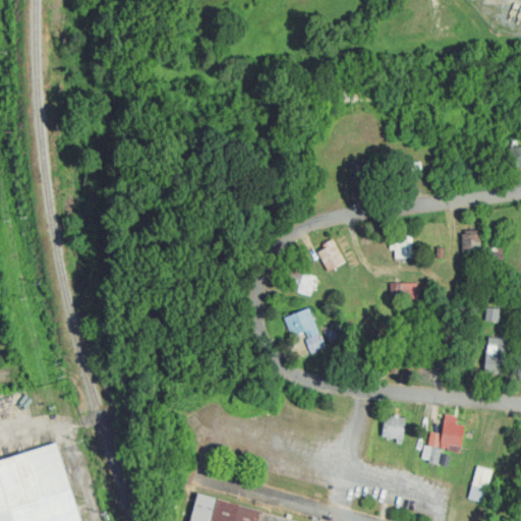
[(520,146),(520,166),(513,168),(509,149),(520,146)]
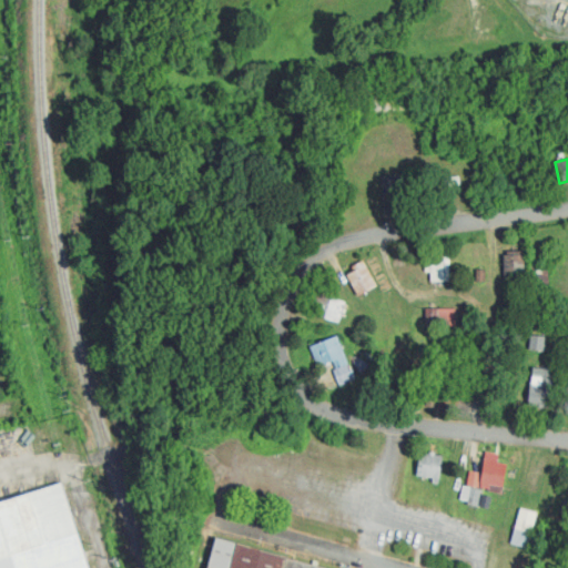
[(503,256),(504,281),(524,281),(523,255),(503,256)]
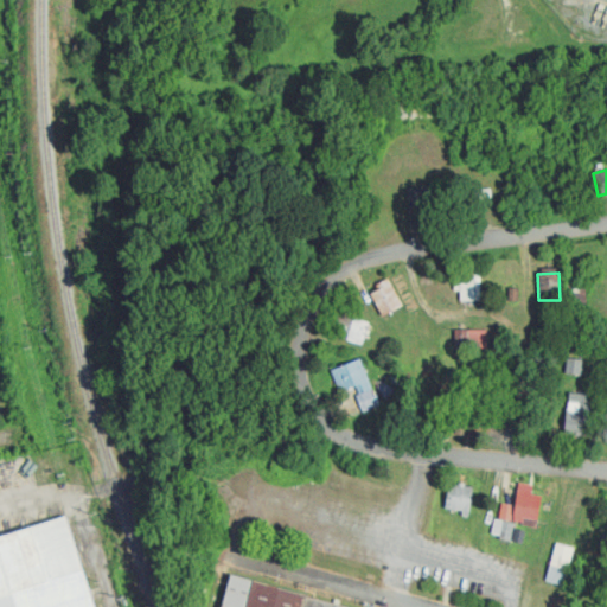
[(479,275),(479,300),(465,300),(465,275),(479,275)]
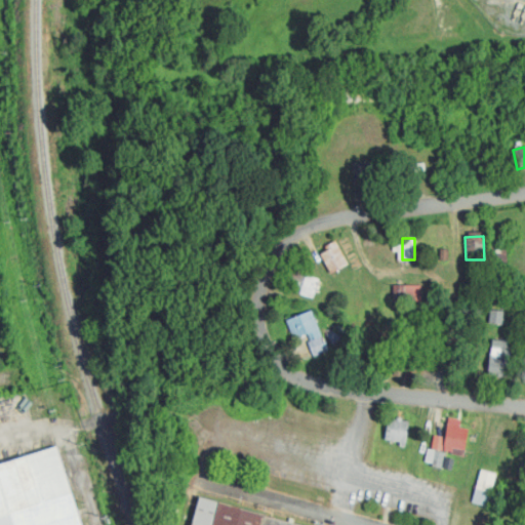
[(320,254),(330,274),(348,265),(337,245),(320,254)]
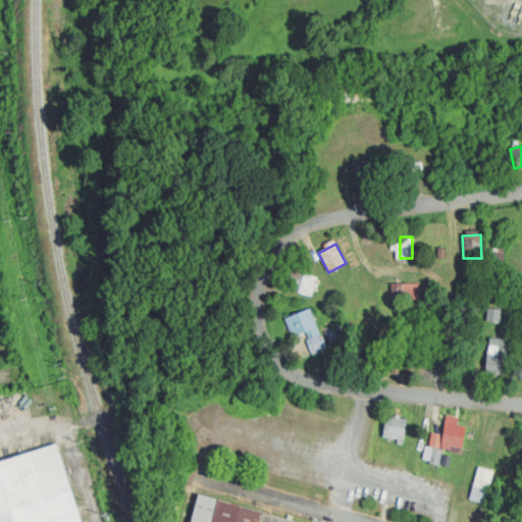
[(316,277),(310,296),(290,290),(290,286),(285,285),(290,272),(295,273),(296,271),(316,277)]
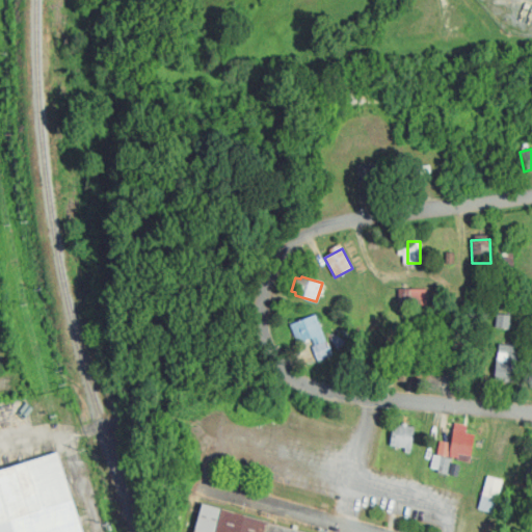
[(510,327),(511,313),(498,312),(497,327),(510,327)]
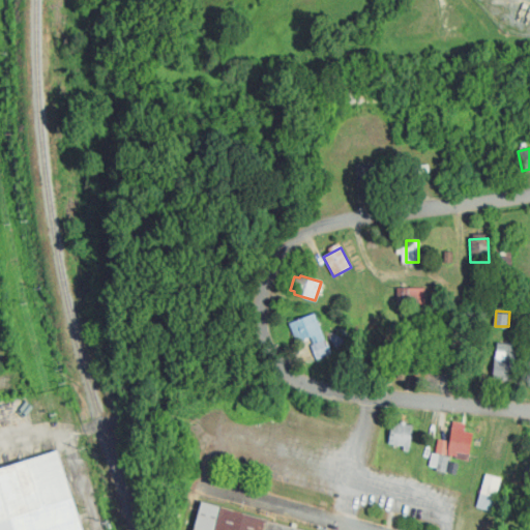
[(311,316),(317,334),(300,340),(294,321),(311,316)]
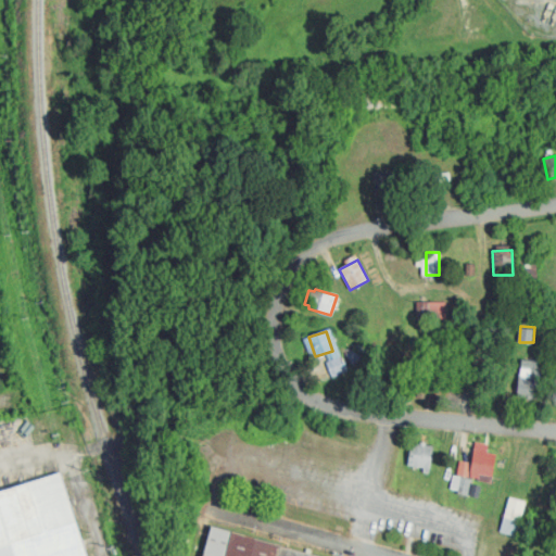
[(352,363),(366,355),(361,343),(346,350),(352,363)]
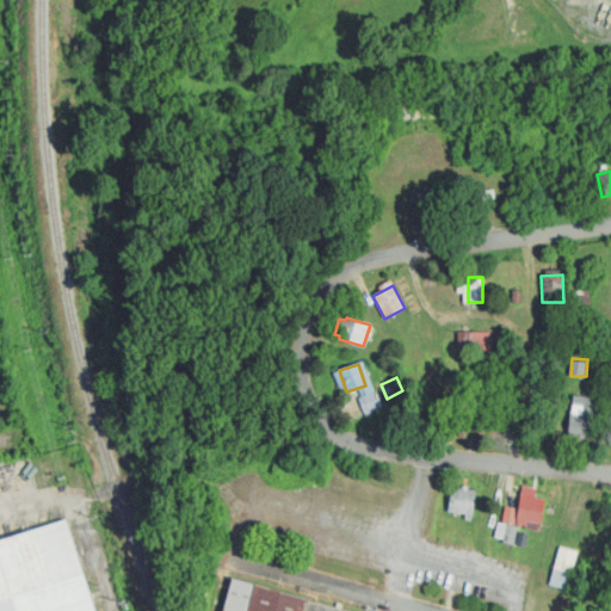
[(593,396),(591,429),(597,430),(597,438),(591,437),(591,439),(567,437),(568,417),(580,417),(580,406),(572,406),(572,395),(593,396)]
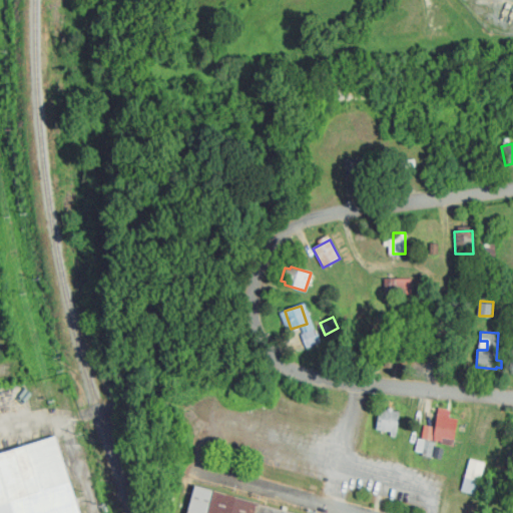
[(405,336),(401,363),(384,360),(387,340),(394,341),(395,335),(405,336)]
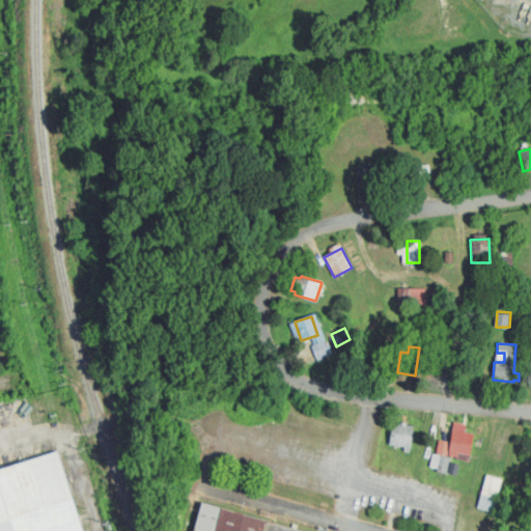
[(413,426),(410,447),(389,444),(392,422),(413,426)]
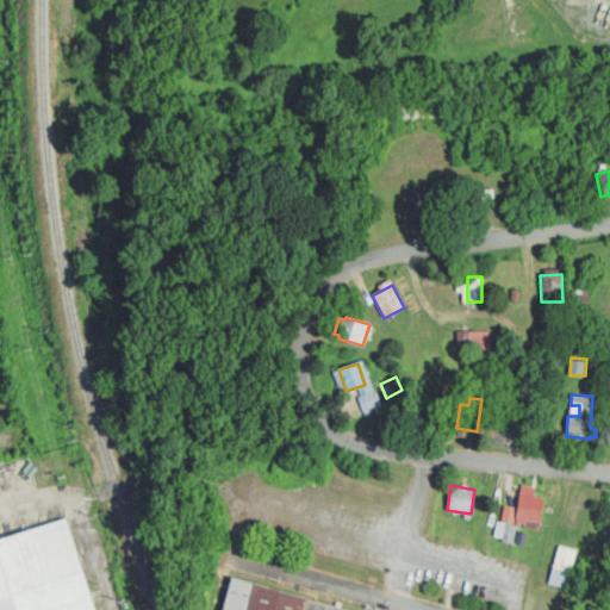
[(520,493),(543,497),(539,522),(516,518),(520,493)]
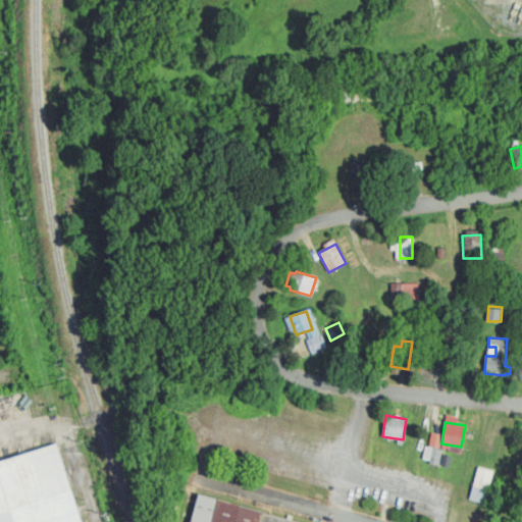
[(0,521),(0,461),(55,444),(80,521),(0,521)]
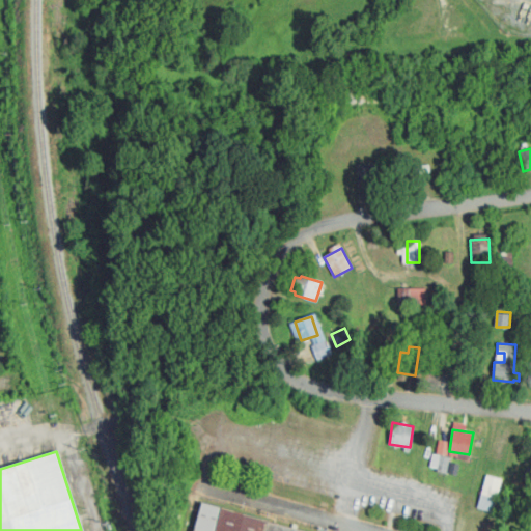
[(459,463),(451,460),(452,456),(432,452),(429,468),(457,474),(459,463)]
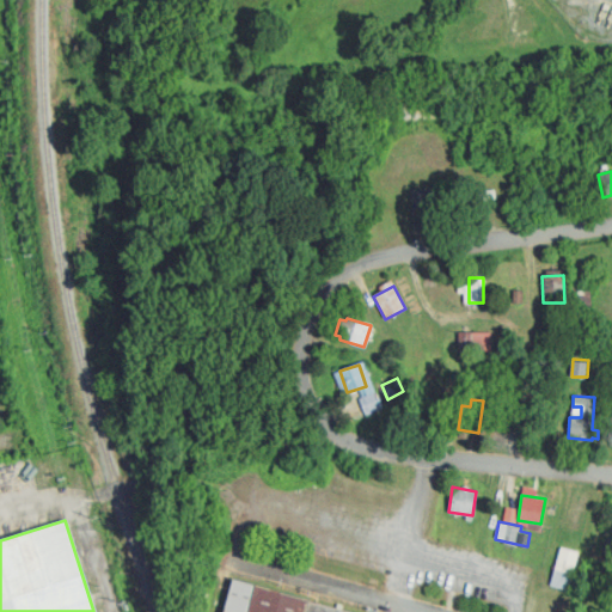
[(554,586),(571,588),(576,548),(558,546),(554,586)]
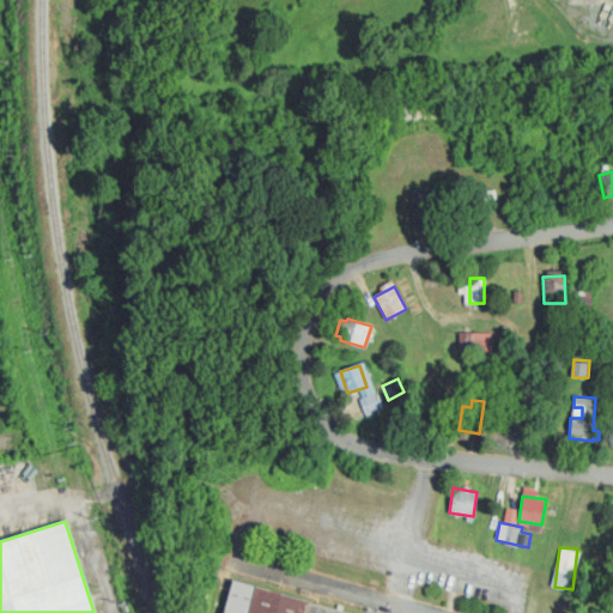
[(225,612),(234,583),(347,612),(225,612)]
